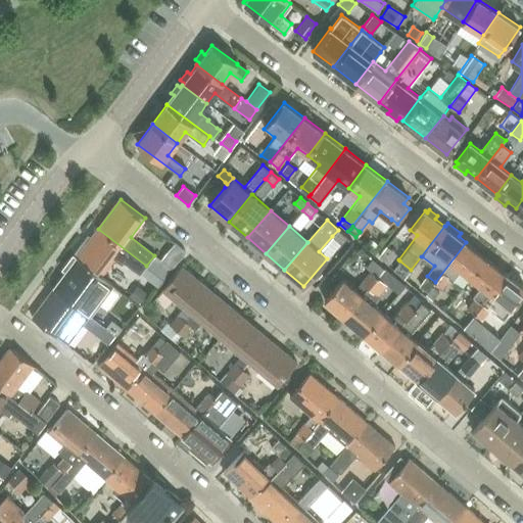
[(78,256),(77,257),(101,277),(114,258),(122,264),(124,260),(140,274),(146,266),(98,229),(86,245),(82,242),(74,253),(78,256)]
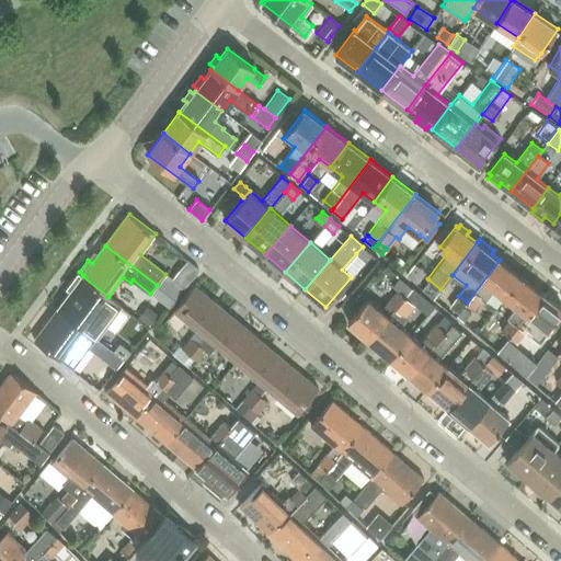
[(363,247),(356,253),(364,260),(370,253),(363,247)]
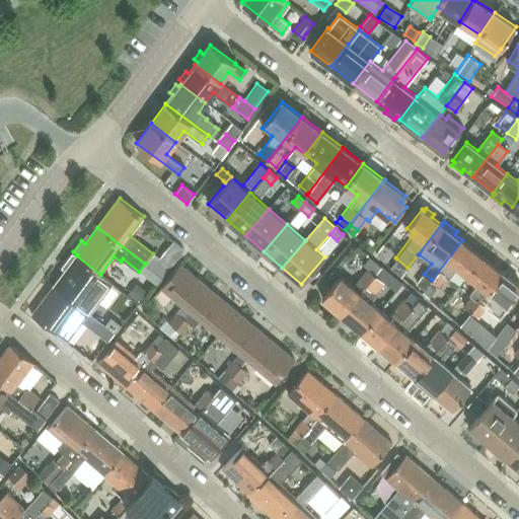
[(400,242),(390,235),(375,254),(385,262),(400,242)]
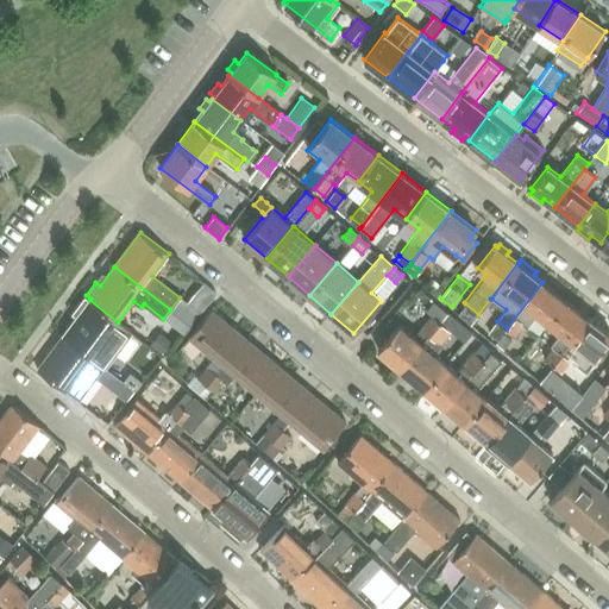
[(566,300),(542,282),(507,328),(510,332),(515,334),(523,324),(527,326),(537,314),(548,322),(566,300)]
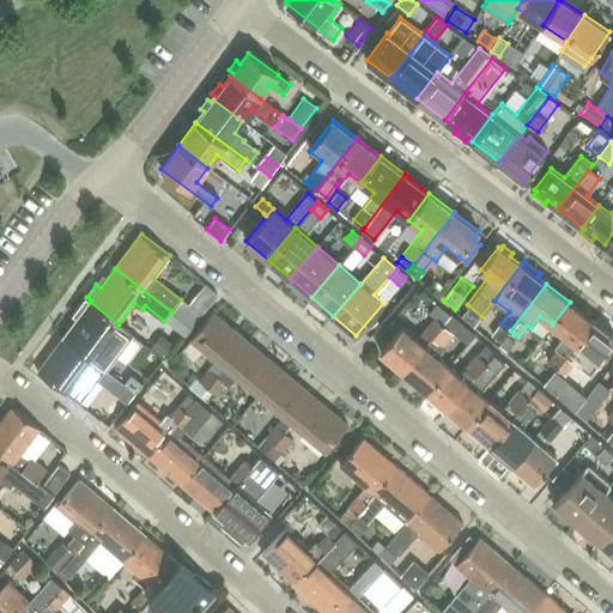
[(78,319),(64,337),(105,369),(132,334),(119,325),(90,302),(85,299),(73,315),(78,319)]
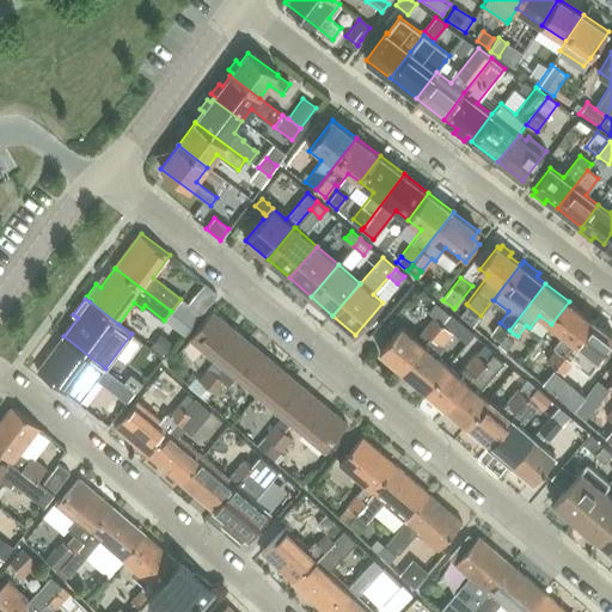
[(181,299),(171,311),(191,325),(200,314),(181,299)]
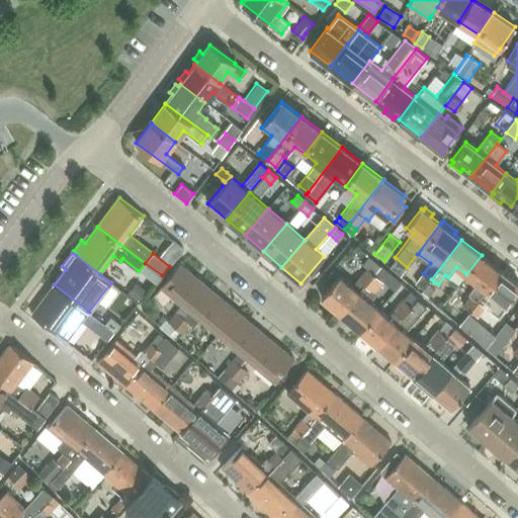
[(482,255),(466,274),(478,282),(469,293),(471,294),(463,305),(470,310),(501,270),(482,255)]
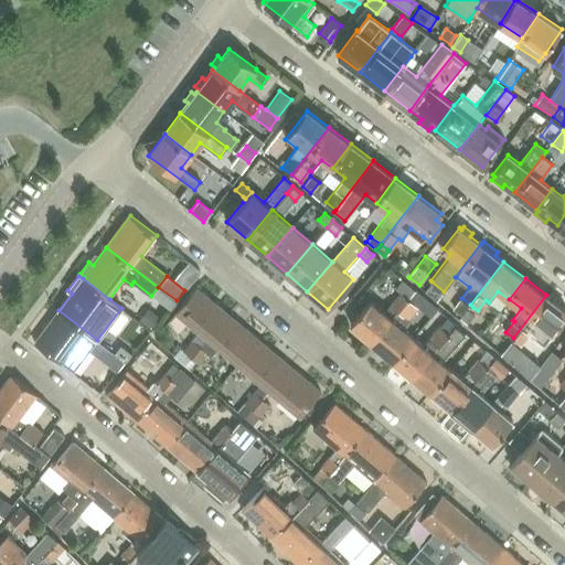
[(402,280),(395,288),(401,292),(407,299),(414,290),(402,280)]
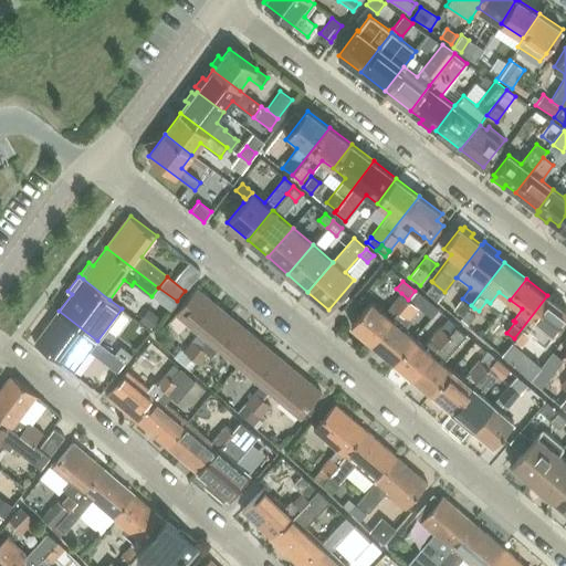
[(432,282),(426,292),(437,301),(444,291),(432,282)]
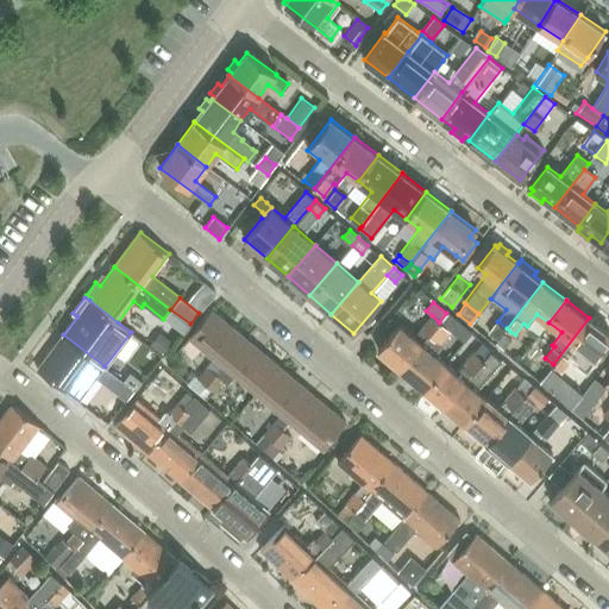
[(211,309),(188,338),(214,359),(207,366),(215,374),(245,338),(211,309)]
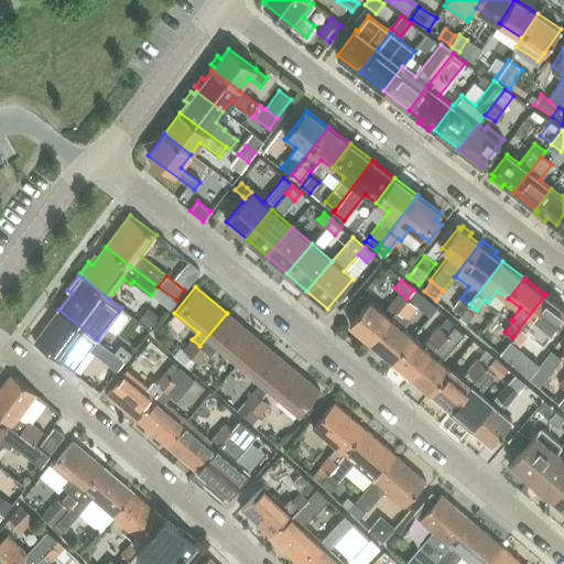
[(349,324),(370,342),(407,299),(400,292),(383,311),(369,300),(349,324)]
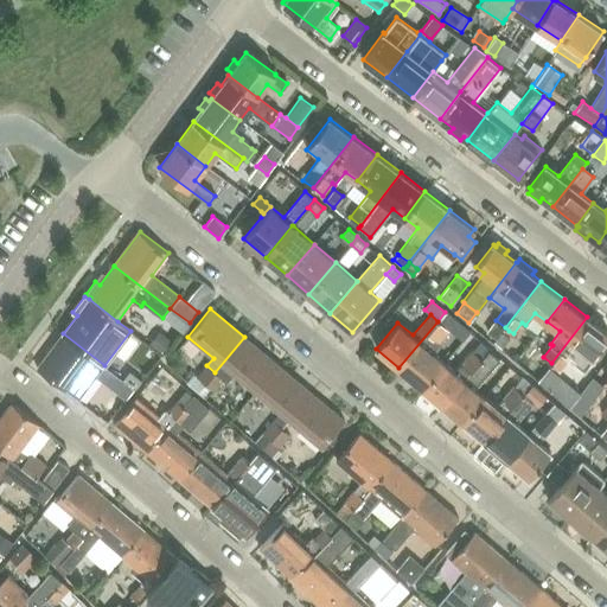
[(606,332),(587,317),(551,363),(560,370),(569,358),(585,370),(606,340),(606,332)]
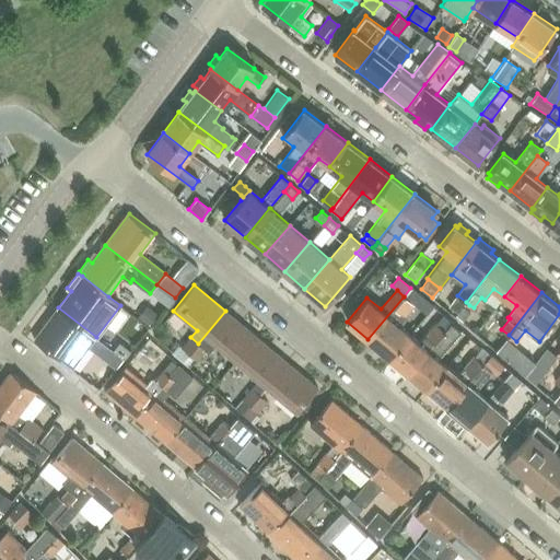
[(457,295),(448,306),(457,313),(466,302),(457,295)]
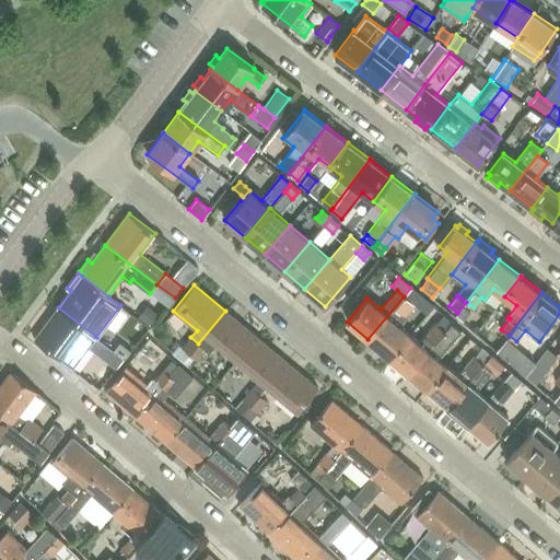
[(368,339),(391,359),(410,335),(399,325),(406,318),(404,316),(413,304),(412,303),(404,296),(368,339)]
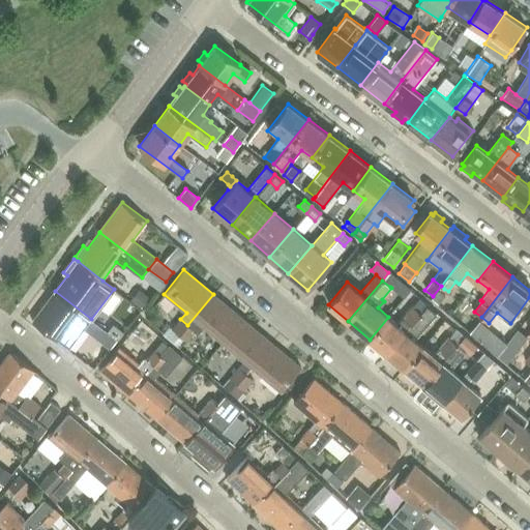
[(433,296),(431,299),(438,304),(448,291),(444,289),(441,286),(433,296)]
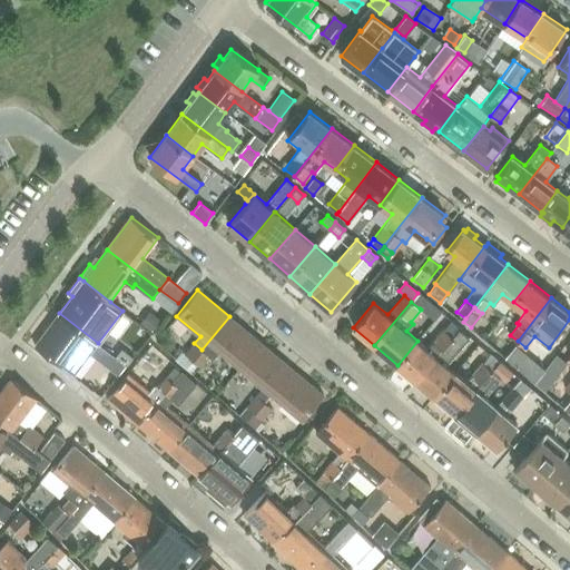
[(98,343),(59,313),(35,346),(61,366),(61,365),(75,374),(98,343)]
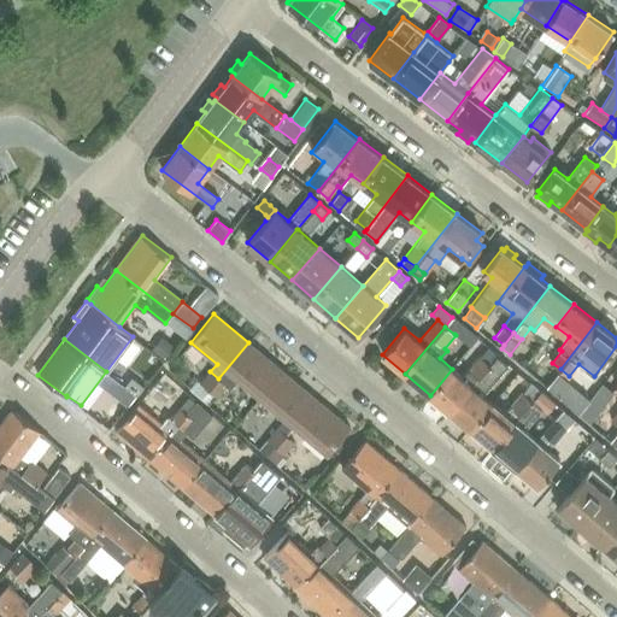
[(236,381),(258,399),(282,370),(248,342),(218,378),(227,386),(230,388),(236,381)]
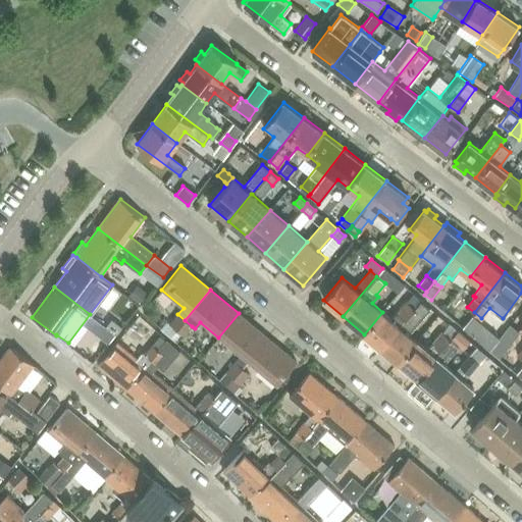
[(411,294),(405,301),(407,302),(414,308),(420,302),(411,294)]
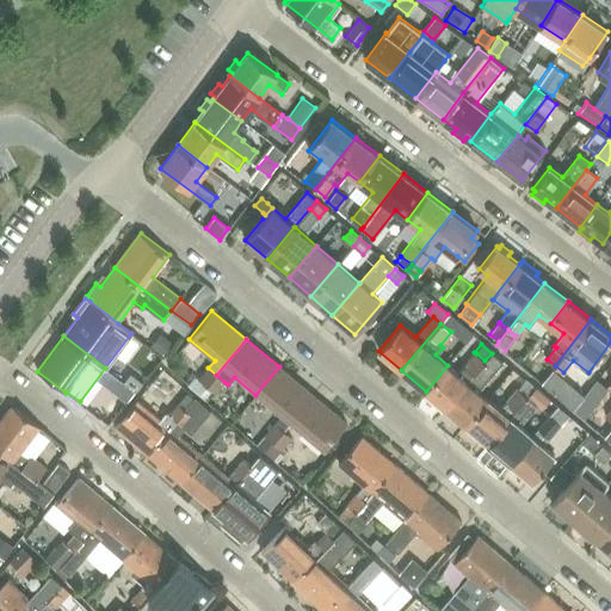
[(426,392),(445,408),(485,360),(476,353),(458,374),(448,365),(426,392)]
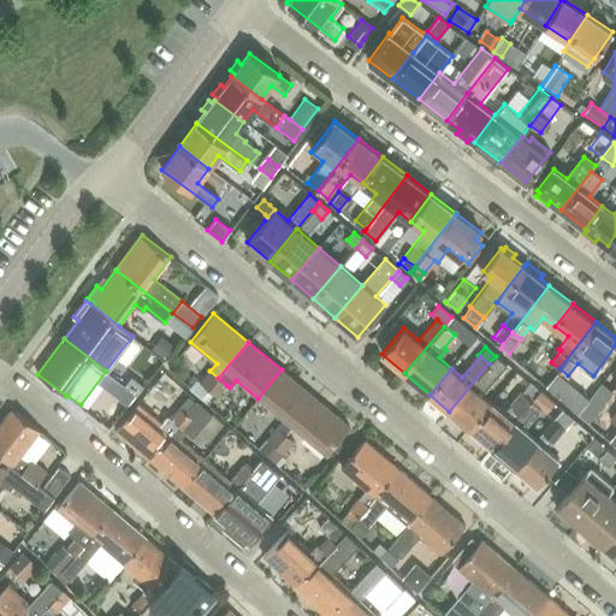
[(507,365),(496,356),(489,363),(449,412),(469,428),(491,402),(483,394),(507,365)]
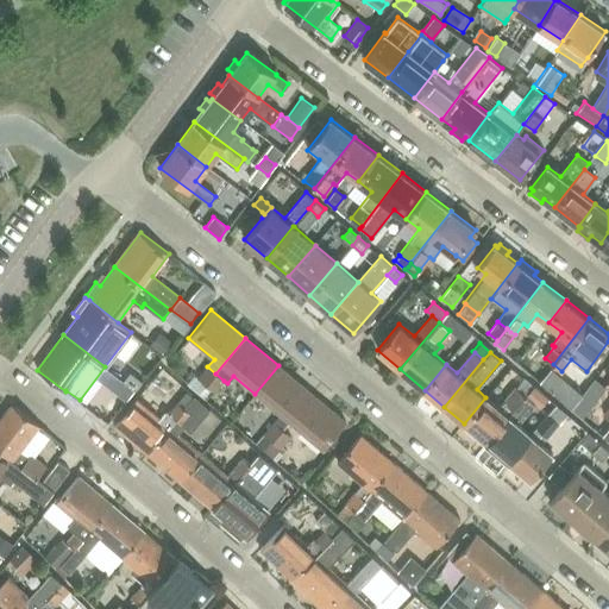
[(312,393),(278,365),(255,394),(289,421),(312,393)]
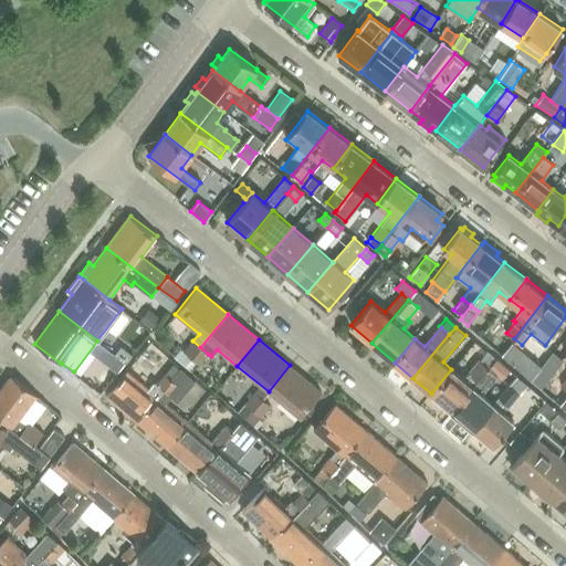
[(200,347),(192,341),(184,352),(191,358),(200,347)]
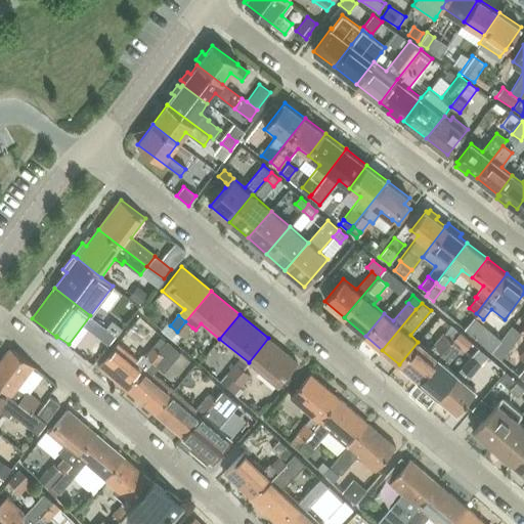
[(486,328),(473,316),(464,329),(477,339),(486,328)]
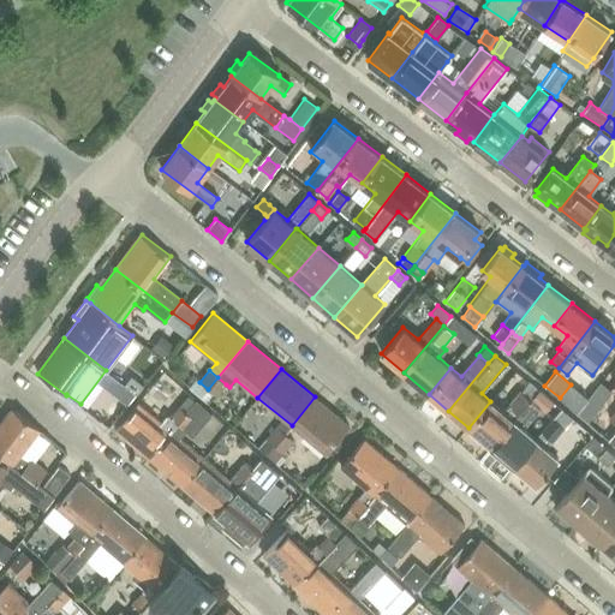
[(216,395),(226,384),(218,377),(208,389),(215,395),(216,395)]
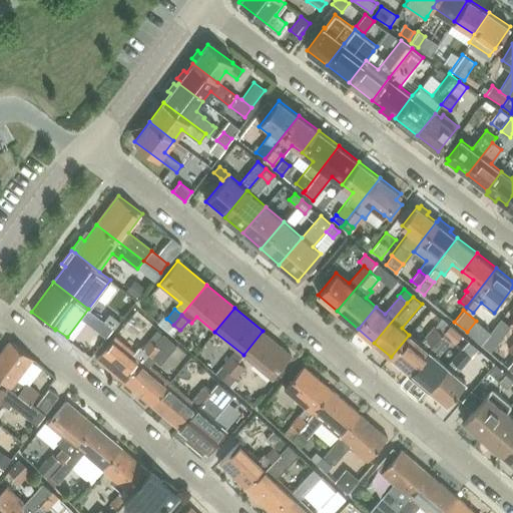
[(501,319),(481,344),(490,352),(510,326),(501,319)]
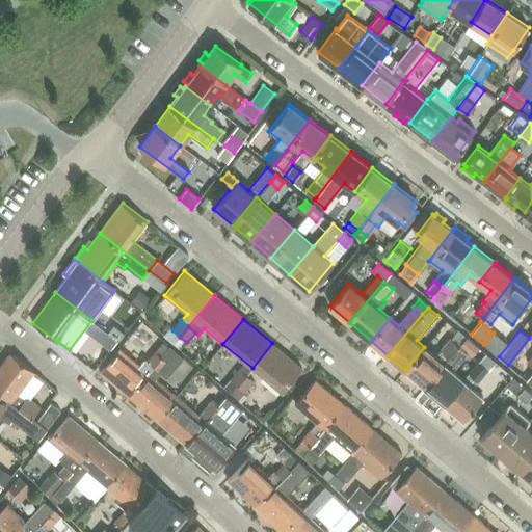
[(107,333),(100,342),(109,350),(116,341),(107,333)]
